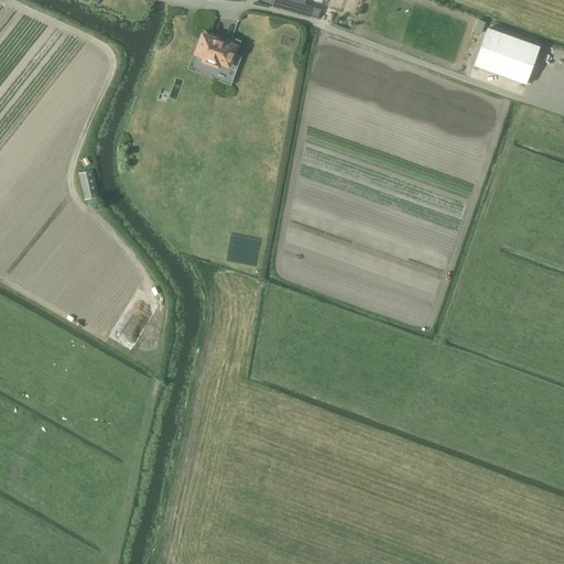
[(481,32),(486,21),(478,19),(475,30),(481,32)]
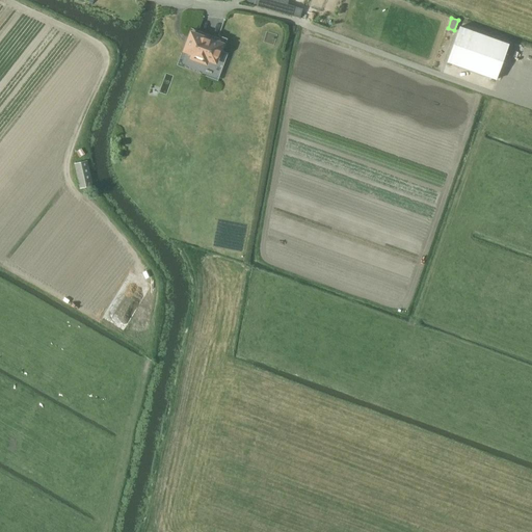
[(461,26),(449,60),(497,79),(510,44),(461,26)]
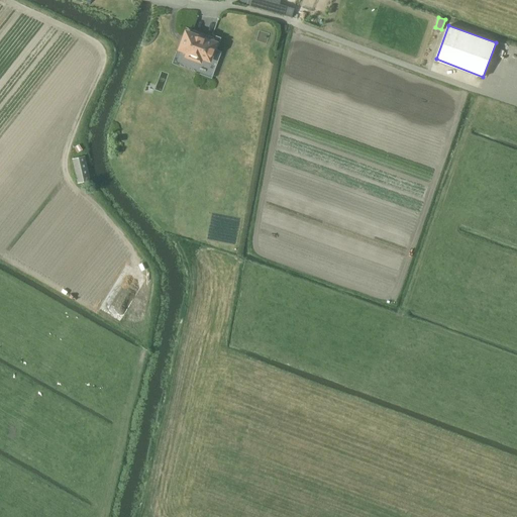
[(185,27),(172,64),(212,78),(221,52),(216,49),(221,37),(216,35),(215,38),(185,27)]
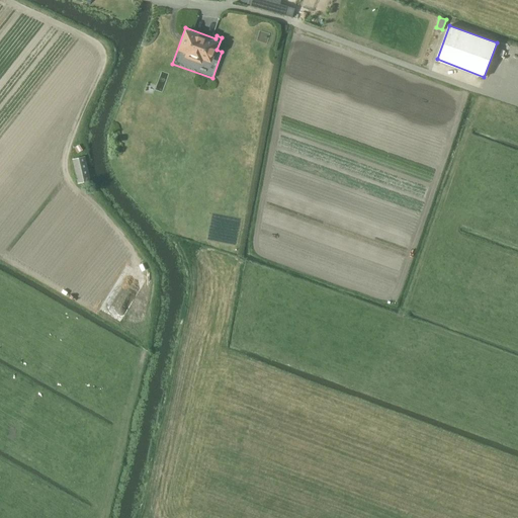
[(86,156),(72,159),(77,184),(91,181),(86,156)]
